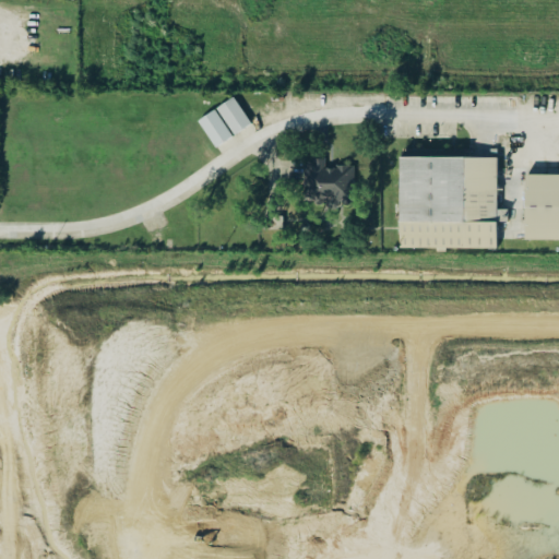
[(217,106),(233,134),(250,125),(235,96),(217,106)]
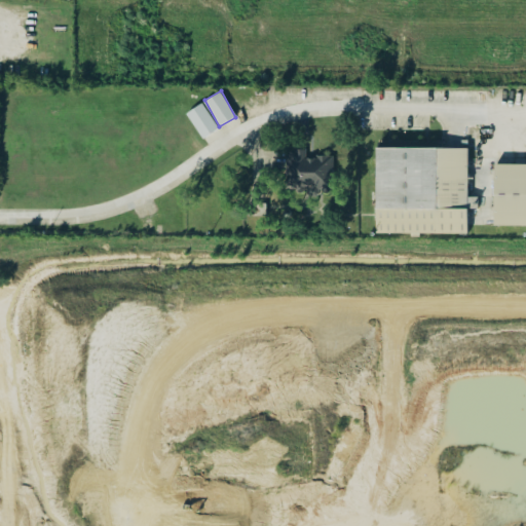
[(186,113),(203,138),(219,127),(201,103),(186,113)]
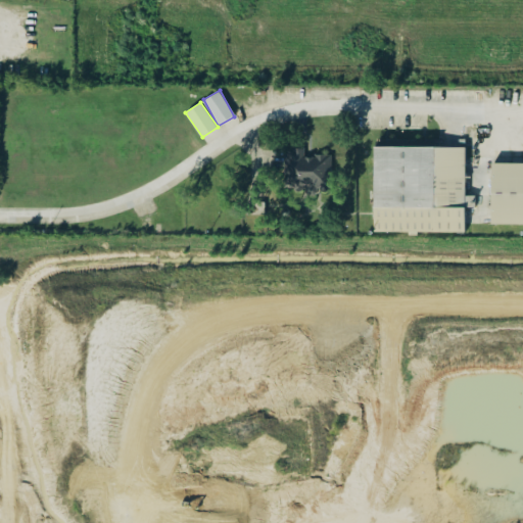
[(465,232),(466,147),(375,146),(375,231),(465,232)]
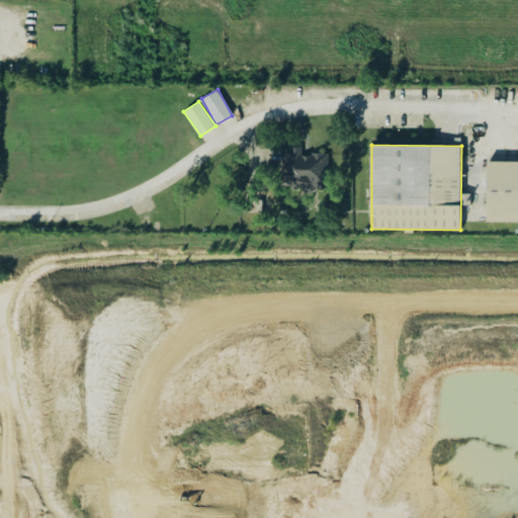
[(301,147),(282,147),(281,183),(304,184),(304,193),(314,193),(314,188),(326,188),(327,154),(301,154),(301,147)]
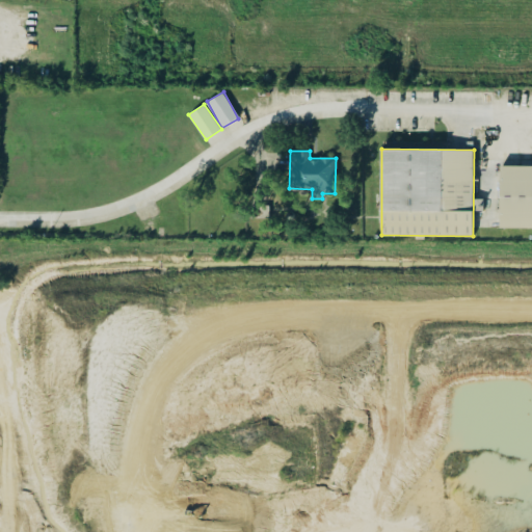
[(501,228),(531,228),(531,165),(501,165),(501,228)]
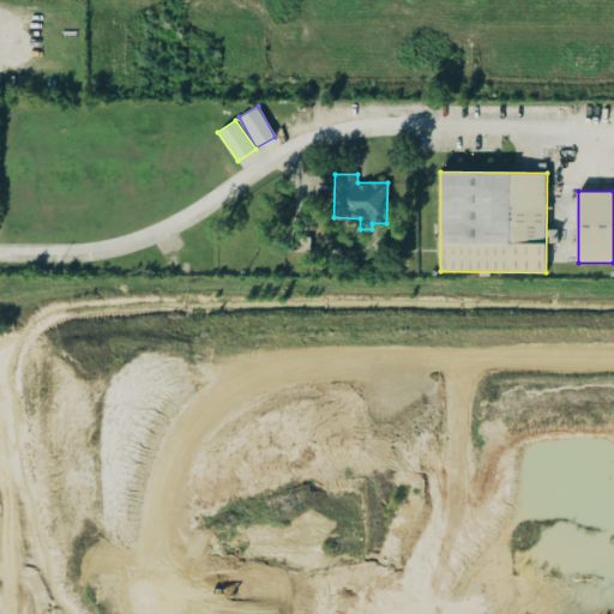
All buildings are outlined.
